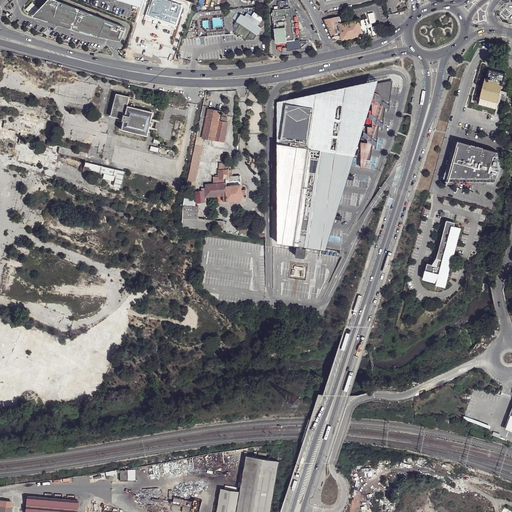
[(43,7),(39,12),(73,26),(80,29),(89,32),(122,41),(123,38),(124,38),(127,30),(126,28),(63,0),(50,0),(43,7)]
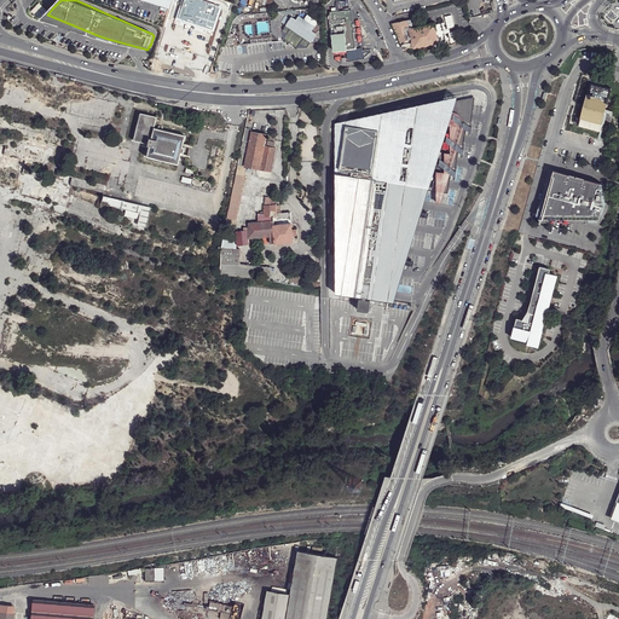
[(172,0),(138,0),(169,10),(172,0)]
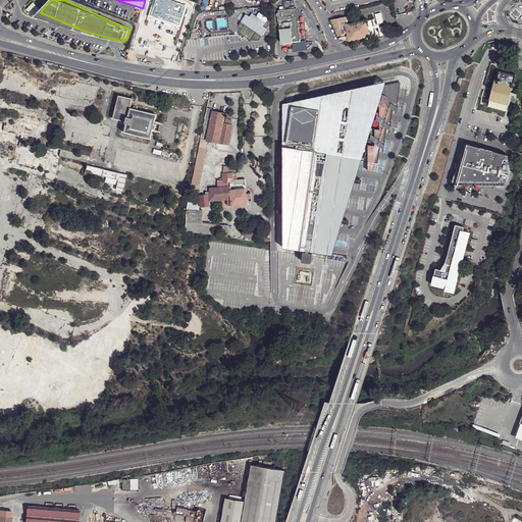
[(289,8),(288,3),(278,0),(276,0),(276,5),(277,10),(278,10),(289,8)]
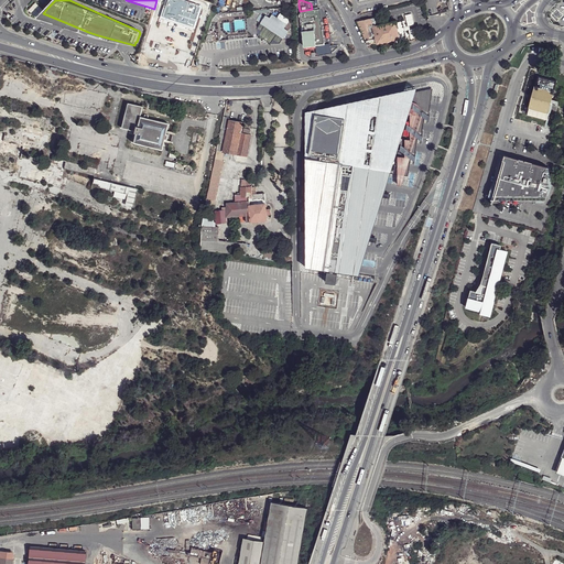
[(335,32),(320,9),(318,9),(315,9),(312,9),(301,11),(306,54),(307,56),(311,57),(334,53),(339,45),(332,46),(331,41),(331,36),(334,35),(335,32)]
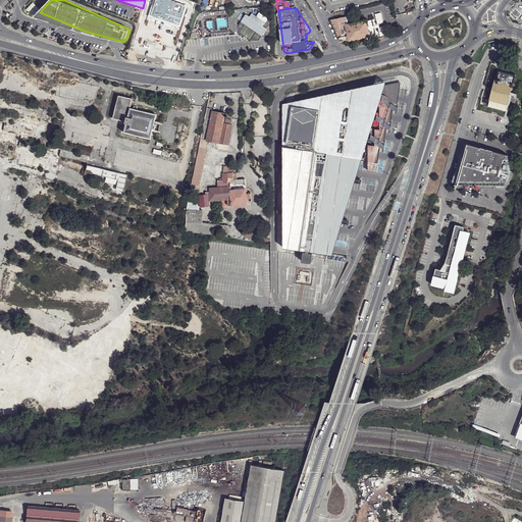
[(74,27),(40,12),(38,14),(74,27)]
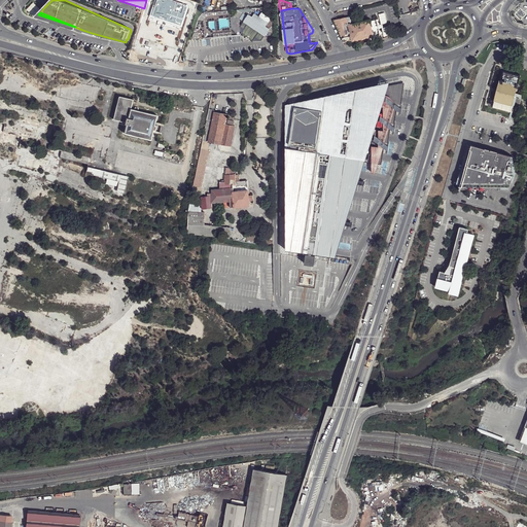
[(248,14),(244,22),(266,35),(266,36),(270,29),(267,26),(270,21),(271,20),(270,18),(262,12),(259,16),(254,13),(253,14),(252,16),(248,14)]
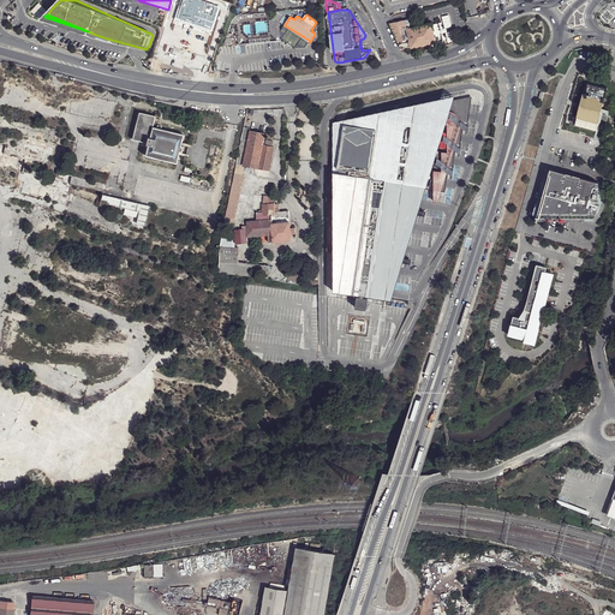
[(400,49),(411,47),(406,29),(405,19),(389,23),(400,49)]
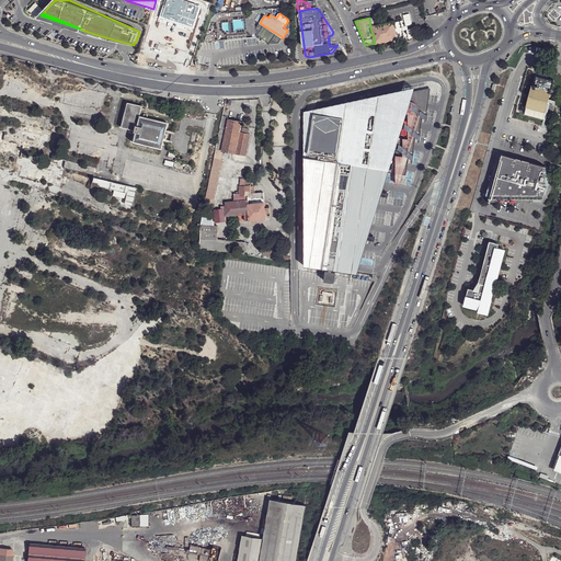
[(393,22),(370,26),(375,43),(398,38),(393,22)]
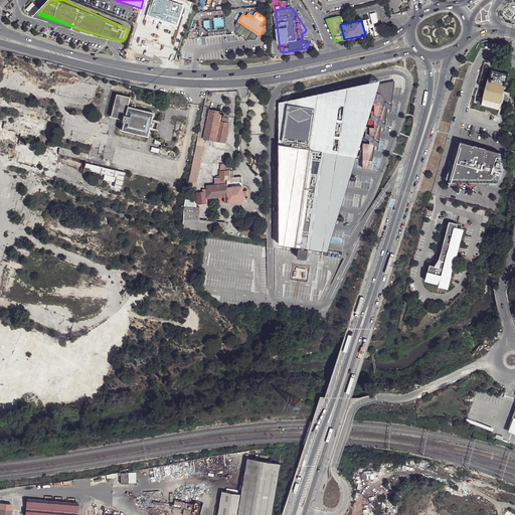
[(260,34),(238,21),(235,25),(236,32),(247,40),(255,39),(260,34)]
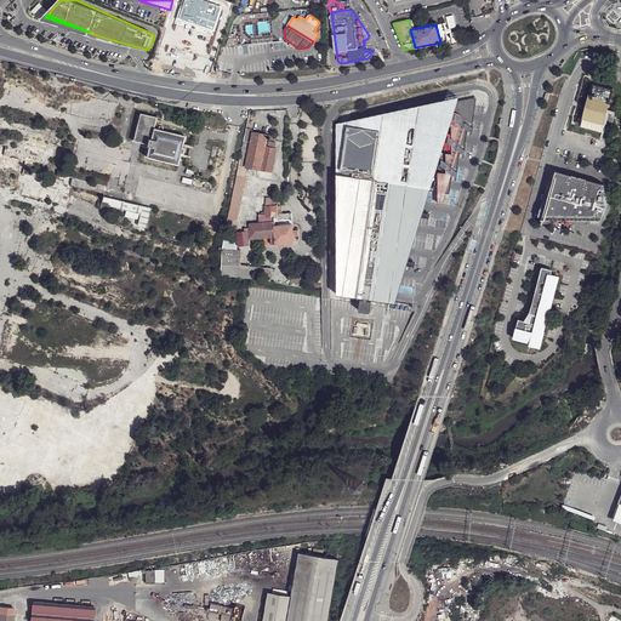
[(590,93),(587,93),(581,118),(603,124),(613,87),(592,83),(590,93)]
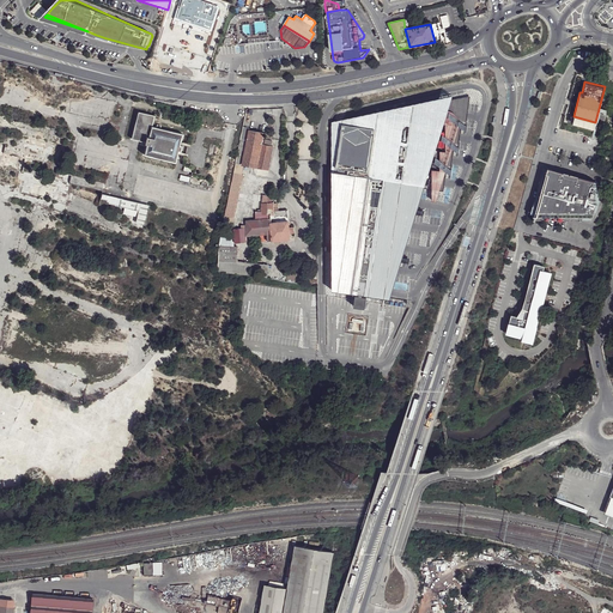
[(466,99),(448,103),(447,98),(328,122),(329,164),(331,234),(331,273),(331,290),(354,295),(353,301),(352,307),(363,308),(364,302),(365,296),(388,301),(419,192),(430,193),(430,195),(432,196),(434,194),(438,194),(442,178),(445,178),(449,156),(453,157),(456,134),(460,134),(466,99)]
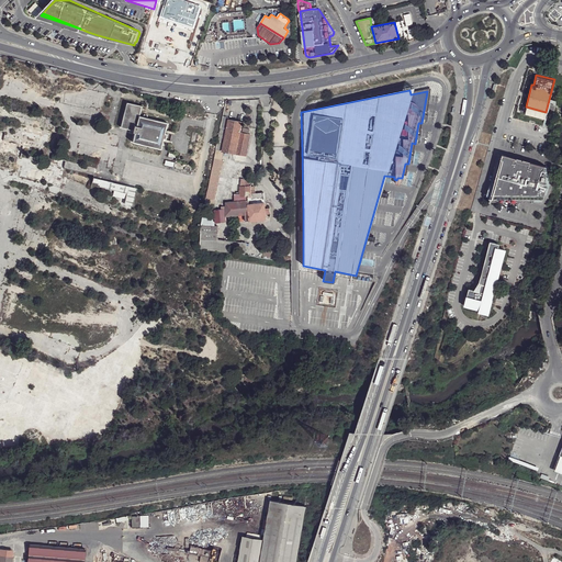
[(134,130),(131,144),(160,149),(163,137),(164,137),(167,120),(138,114),(141,104),(125,101),(120,127),(134,130)]
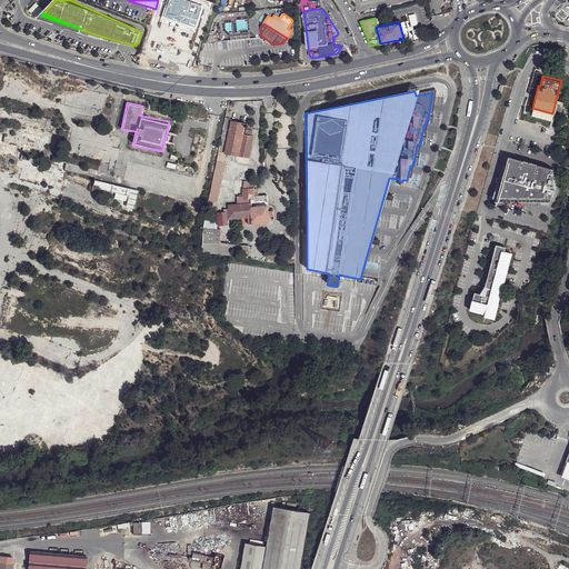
[(226,152),(238,156),(242,133),(243,129),(245,122),(231,120),(230,129),(225,152),(226,152)]
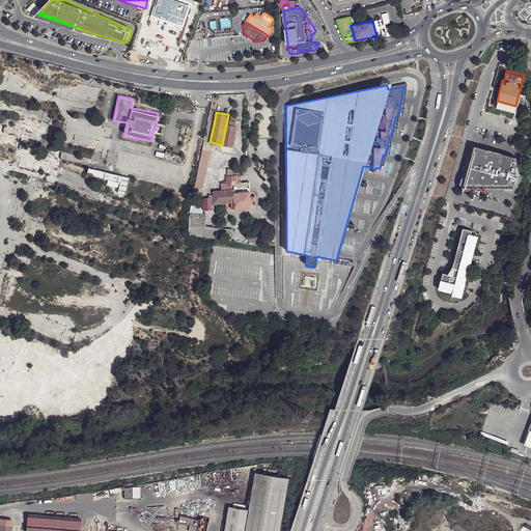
[(195,187),(201,188),(211,142),(210,142),(215,120),(213,119),(208,119),(195,187)]
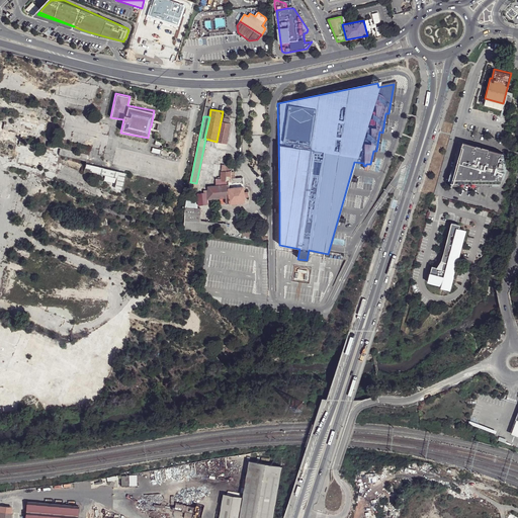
[(217,142),(227,143),(231,123),(225,122),(221,121),(217,142)]
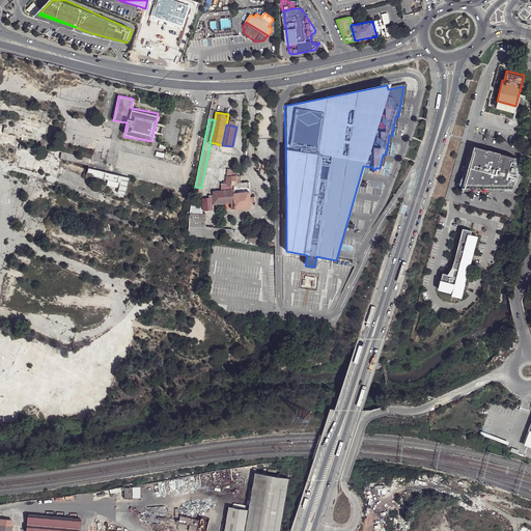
[(475,145),(465,182),(503,185),(514,185),(515,178),(516,158),(475,145)]
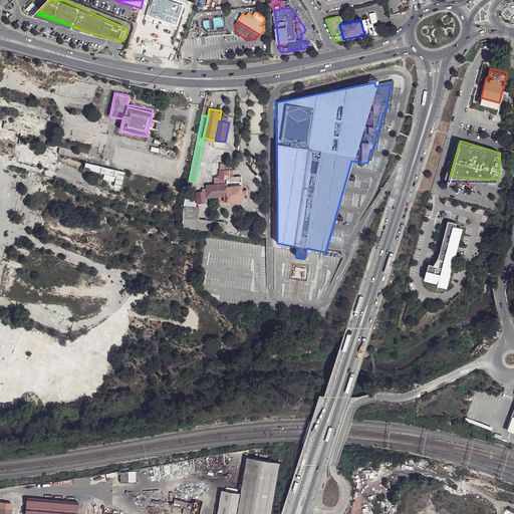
[(102,179),(114,182),(116,171),(84,163),(83,167),(88,168),(88,169),(91,170),(90,171),(95,172),(103,175),(102,179)]
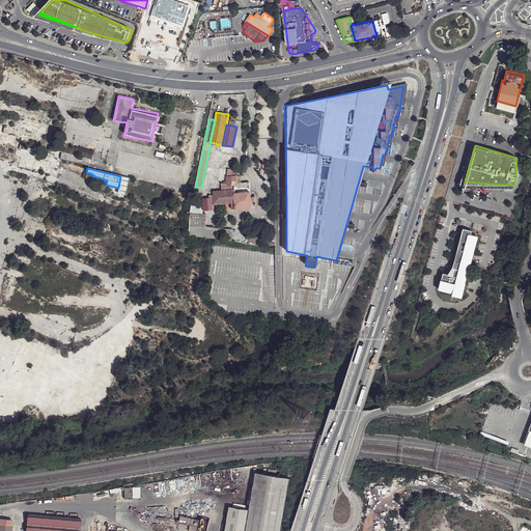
[(232,208),(251,206),(250,202),(250,197),(250,195),(249,192),(234,193),(234,185),(235,184),(236,183),(236,176),(236,174),(235,174),(234,169),(227,169),(226,183),(220,183),(221,190),(213,191),(213,195),(214,204),(231,202),(231,207),(232,208)]
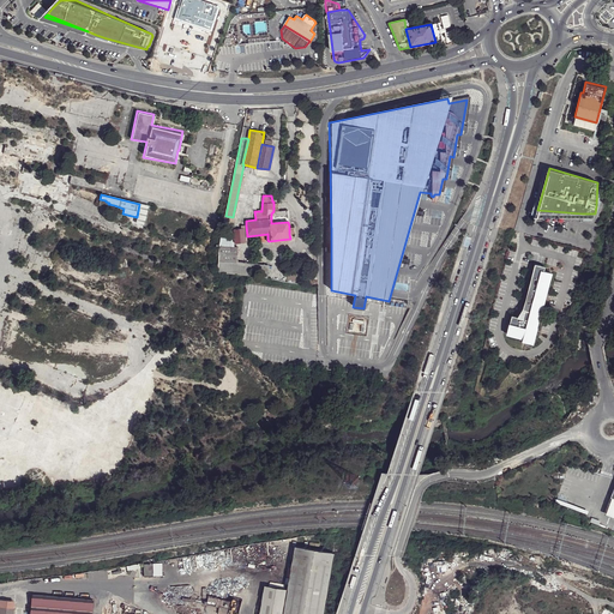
[(139,204),(137,217),(136,223),(144,226),(148,205),(139,204)]
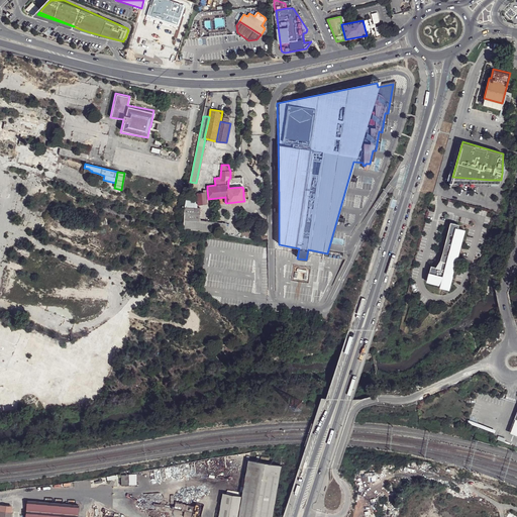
[(228,188),(242,187),(241,177),(234,178),(230,178),(229,179),(228,180),(228,188)]
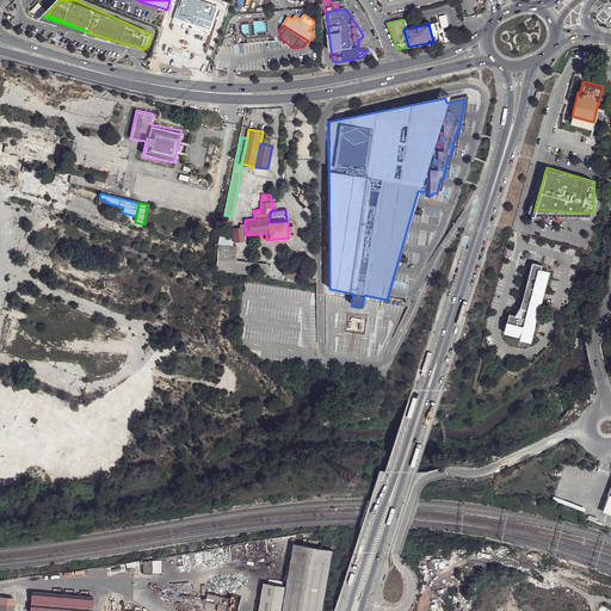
[(579,213),(535,209),(531,220),(579,220),(579,213)]
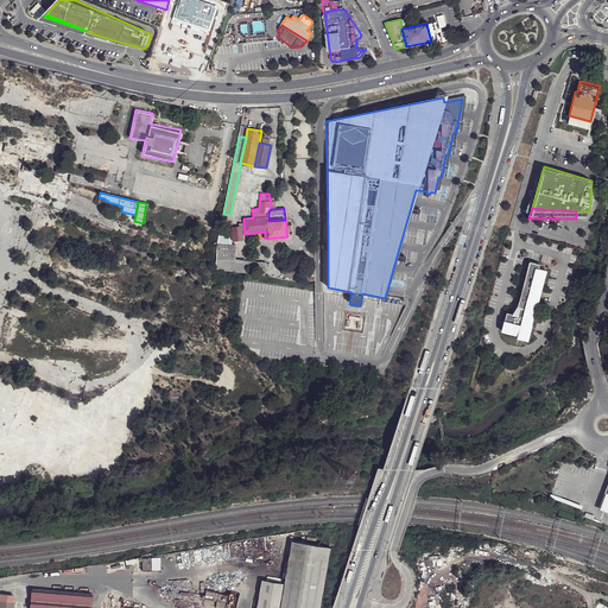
[(233,241),(245,239),(244,239),(245,234),(244,223),(239,223),(239,226),(232,226),(233,241)]
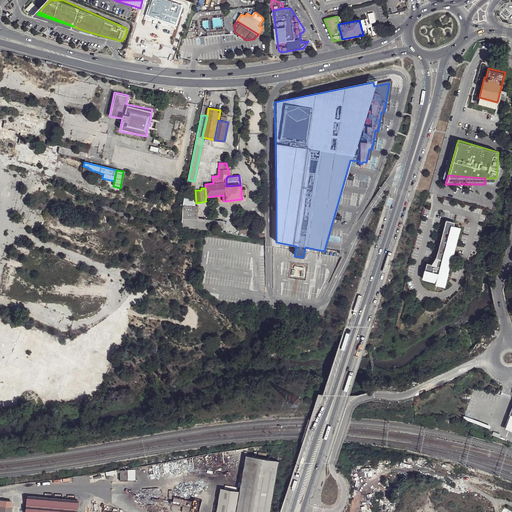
[(191,193),(185,194),(184,199),(183,205),(194,206),(194,200),(192,196),(191,193)]
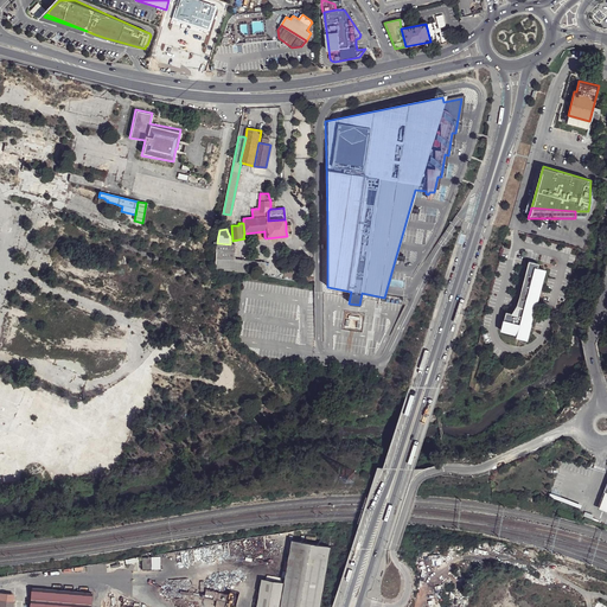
[(217,243),(217,259),(234,259),(235,244),(230,244),(217,243)]
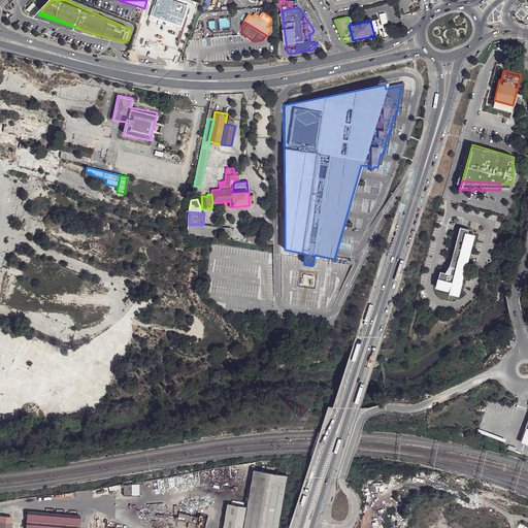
[(208,236),(212,236),(228,239),(229,231),(204,228),(203,225),(189,225),(189,234),(208,236)]
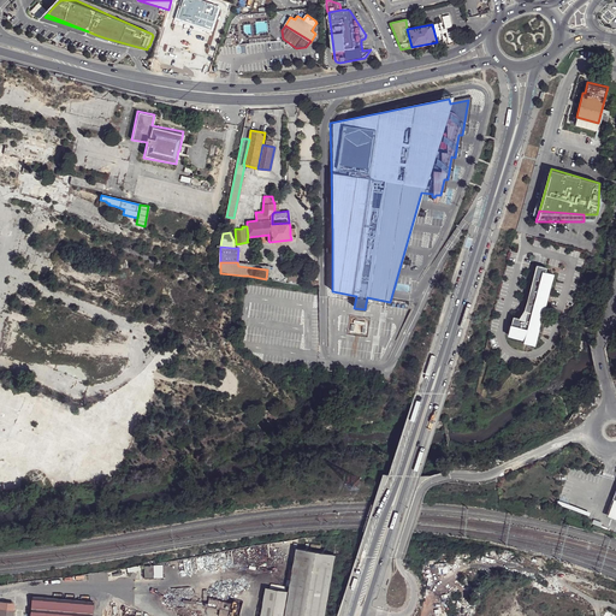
[(538,265),(525,311),(543,315),(554,274),(546,272),(544,272),(545,267),(538,265)]
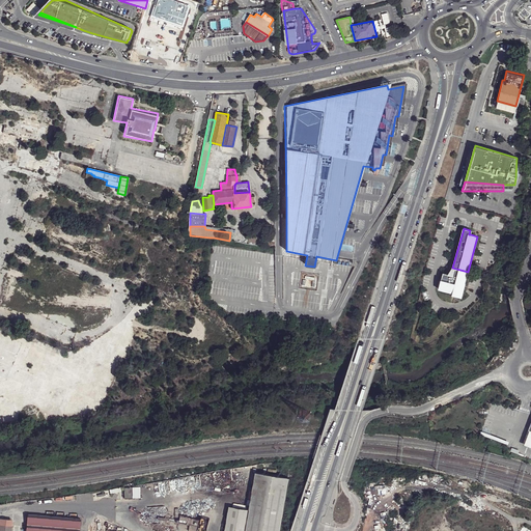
[(452,268),(448,274),(466,279),(468,272),(452,268)]
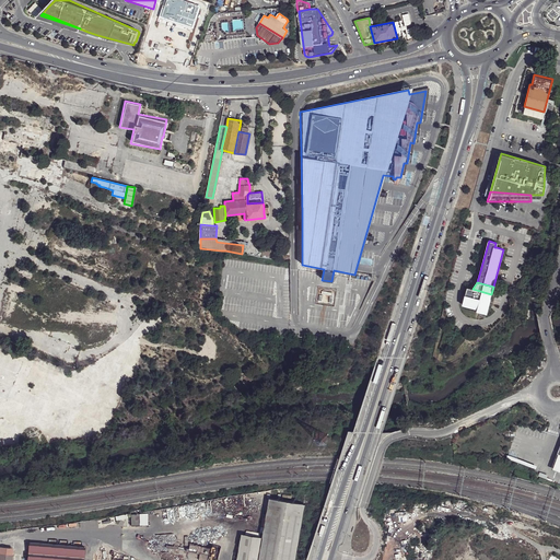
[(473,289),(466,288),(462,305),(477,308),(479,310),(479,312),(487,314),(491,294),(473,289)]
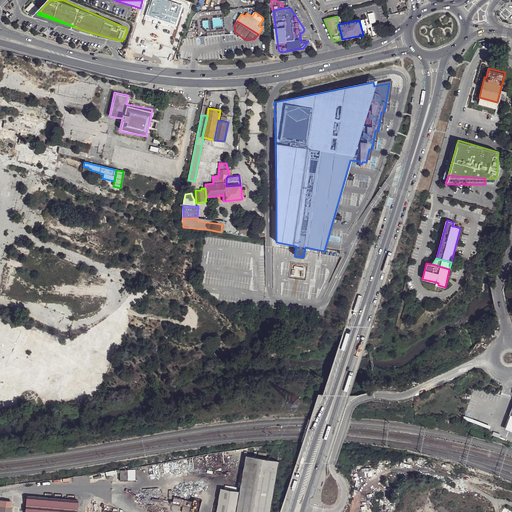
[(269,511),(279,461),(247,456),(242,484),(241,491),(237,511),(269,511)]
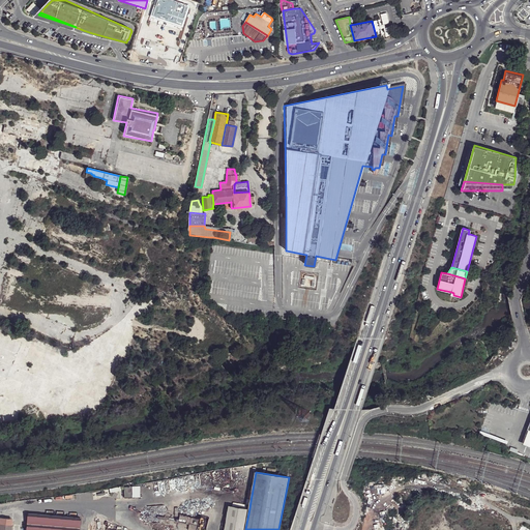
[(245,529),(249,508),(229,505),(225,529),(245,529)]
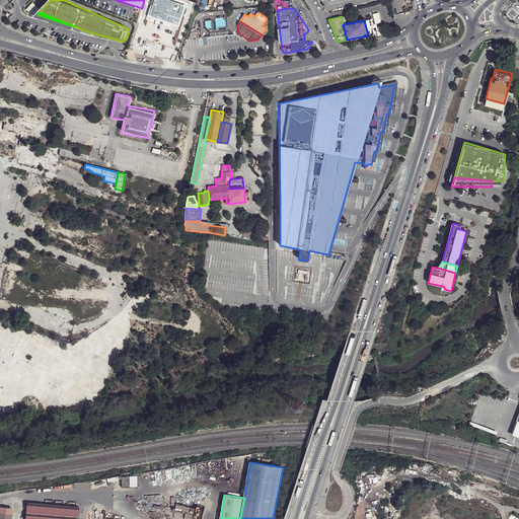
[(77,518),(78,507),(68,506),(36,504),(27,503),(25,518),(77,518)]
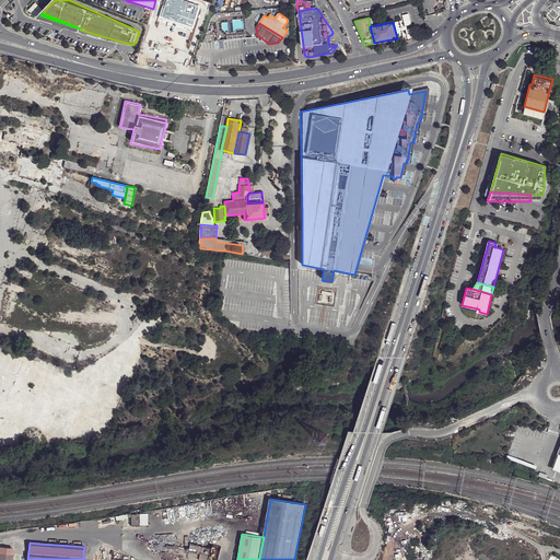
[(207,557),(209,548),(196,545),(194,552),(196,552),(196,556),(202,558),(201,559),(207,559),(207,557)]
